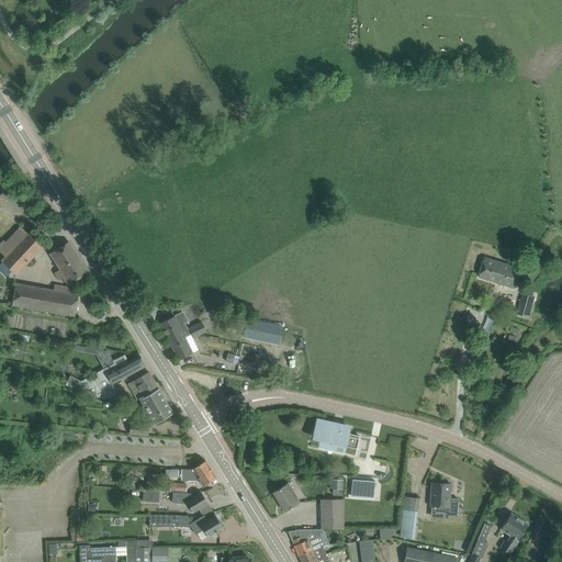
[(15,276),(34,256),(42,247),(27,234),(1,261),(15,276)]
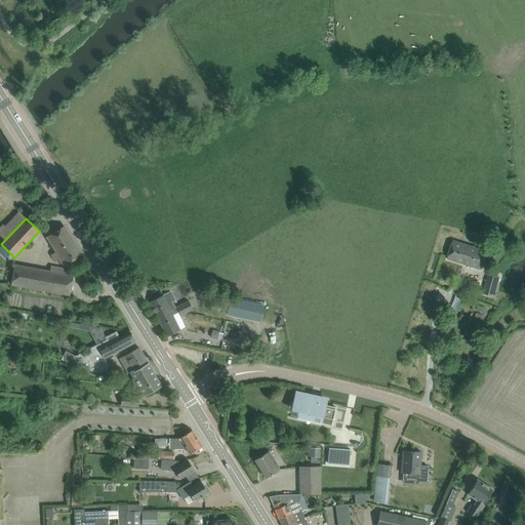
[(83,256),(64,226),(46,237),(66,267),(83,256)]
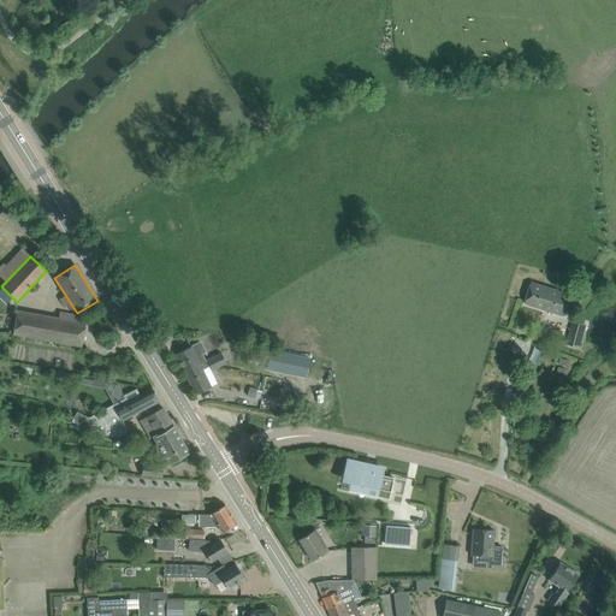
[(528,292),(525,304),(564,317),(567,311),(572,295),(532,282),(528,292)]
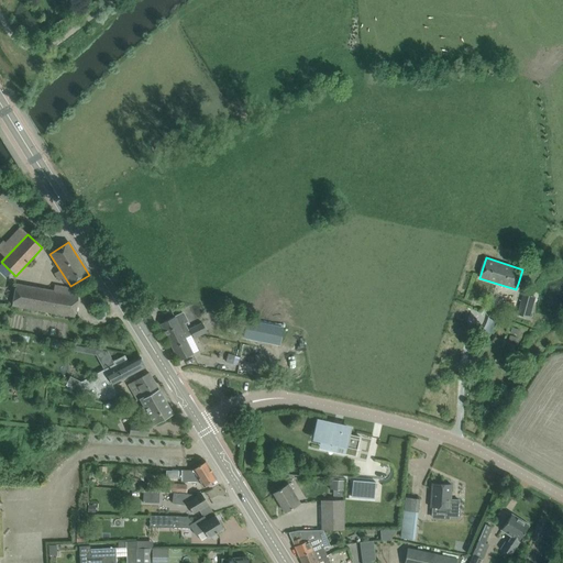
[(61,287),(59,293),(15,285),(12,306),(75,317),(78,296),(69,295),(69,288),(61,287)]
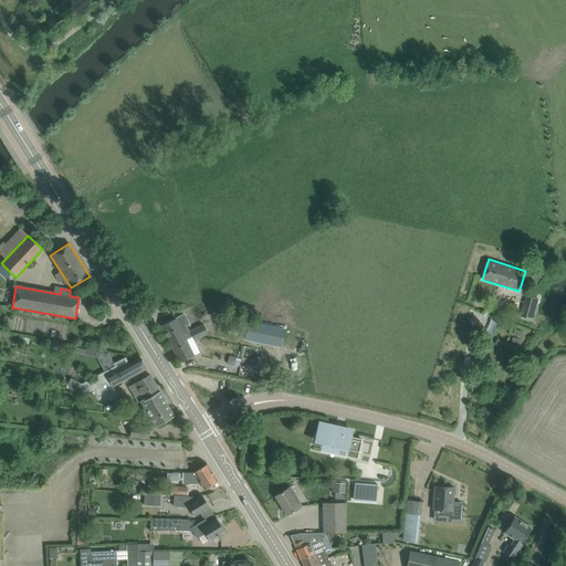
[(525,296),(520,316),(534,320),(540,301),(525,296)]
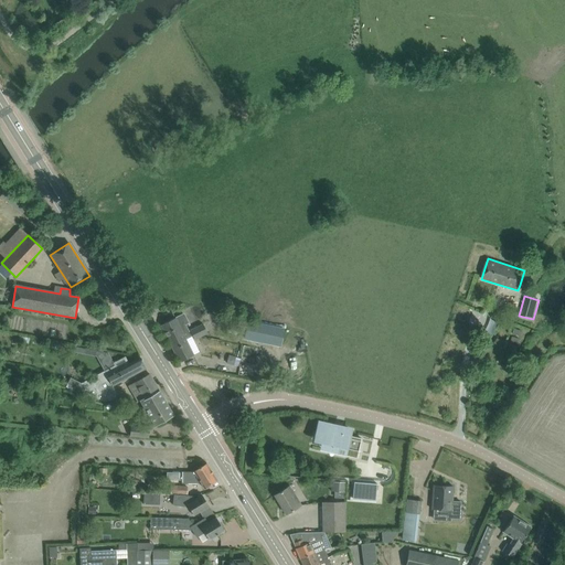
[(167,338),(187,328),(185,324),(189,323),(184,313),(176,318),(161,324),(167,338)]
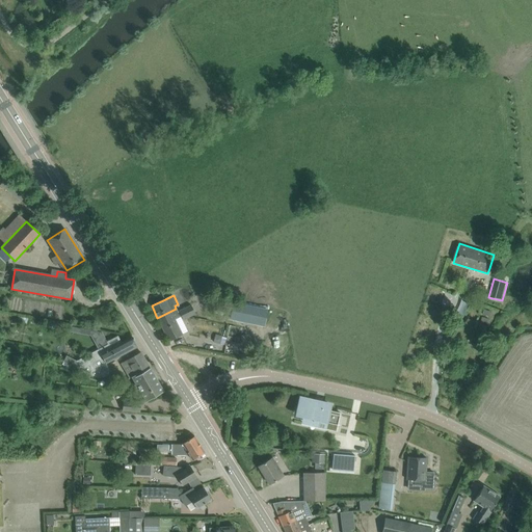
[(177,323),(175,319),(181,317),(183,320),(195,314),(191,306),(178,312),(176,309),(157,318),(163,329),(177,323)]
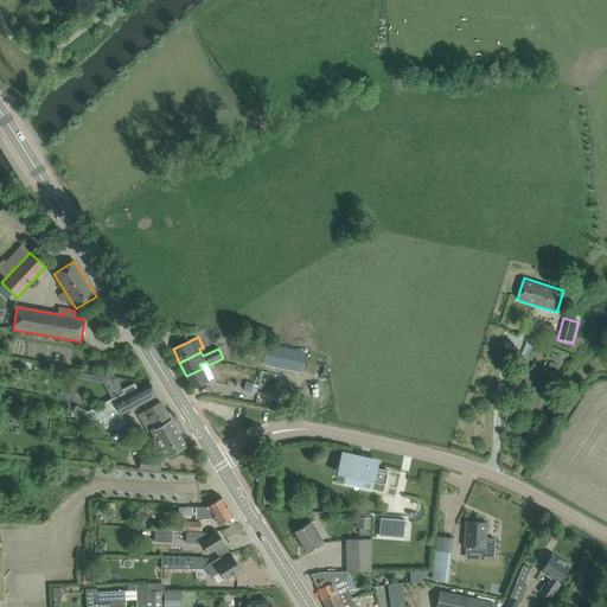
[(208,382),(202,369),(186,376),(192,389),(208,382)]
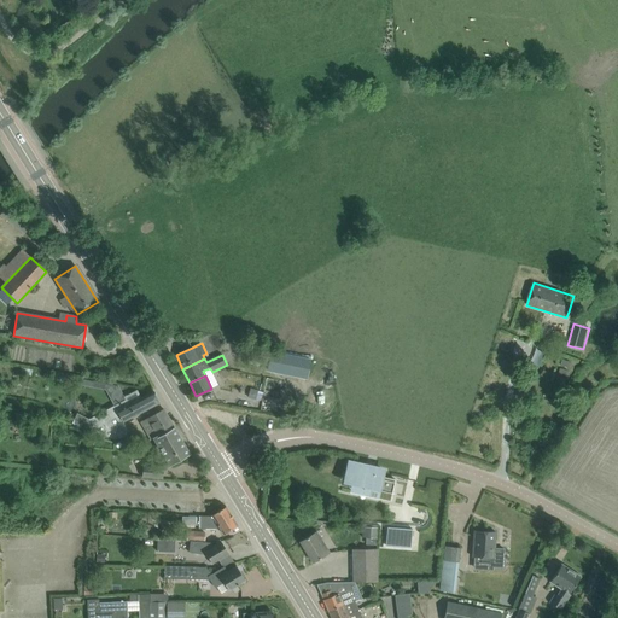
[(134,417),(149,409),(159,403),(153,391),(141,398),(136,390),(123,397),(126,400),(88,419),(77,414),(74,420),(100,435),(112,438),(118,438),(132,437),(123,423),(134,417)]
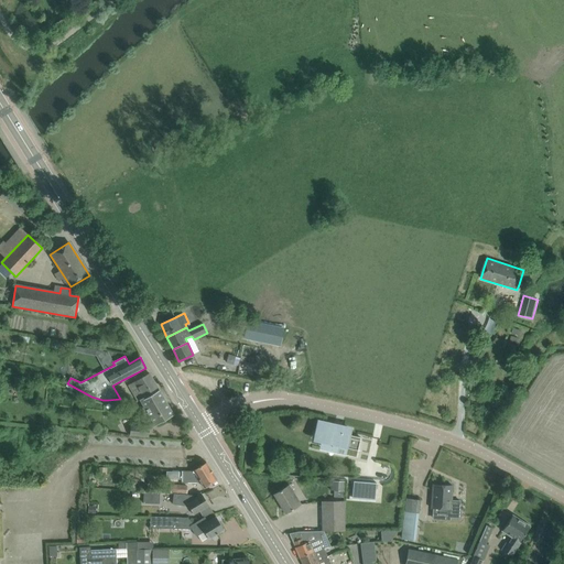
[(159,390),(150,373),(129,386),(134,394),(142,389),(145,396),(147,398),(159,390)]
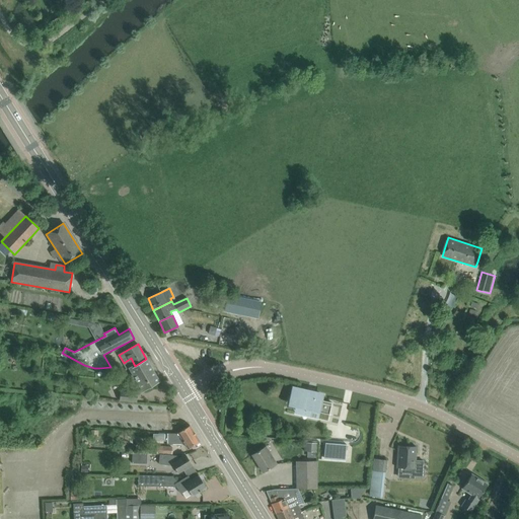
[(142,391),(152,386),(159,382),(146,359),(135,366),(134,364),(129,367),(132,374),(129,376),(132,382),(136,380),(142,391)]
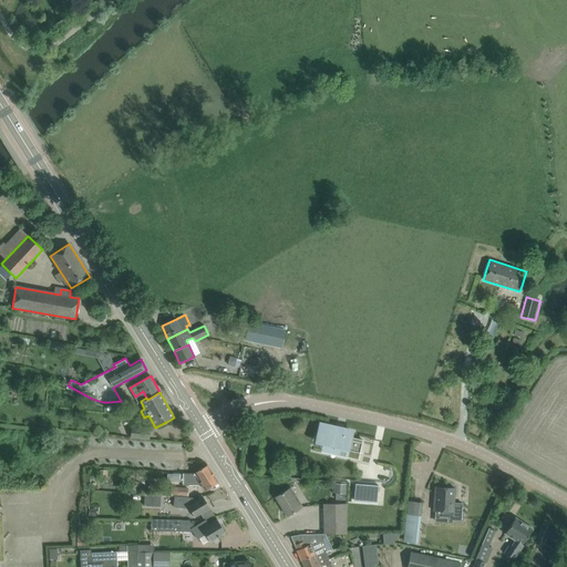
[(320,424),(318,433),(323,435),(321,445),(347,451),(346,456),(358,460),(362,440),(351,437),(352,432),(320,424)]
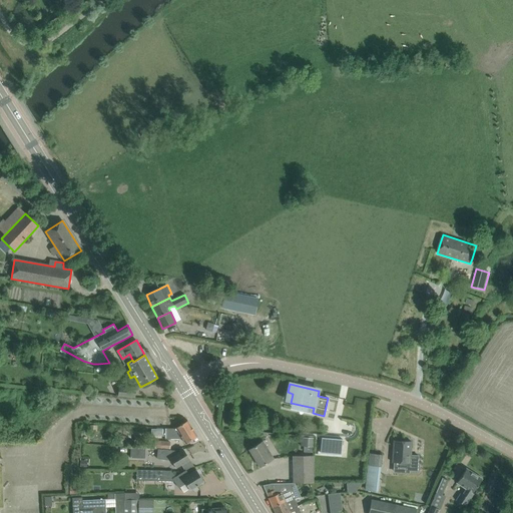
[(118,387),(117,395),(134,397),(135,388),(118,387)]
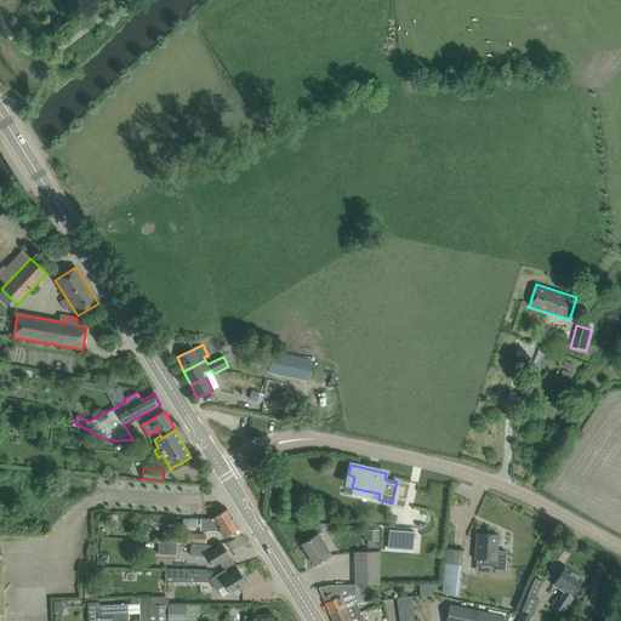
[(200,530),(216,530),(220,529),(224,537),(239,528),(227,510),(212,518),(200,519),(200,530)]
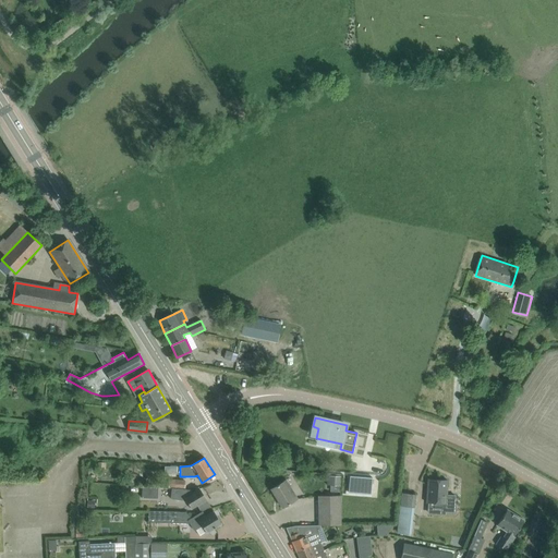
[(341,486),(342,476),(327,475),(327,485),(341,486)]
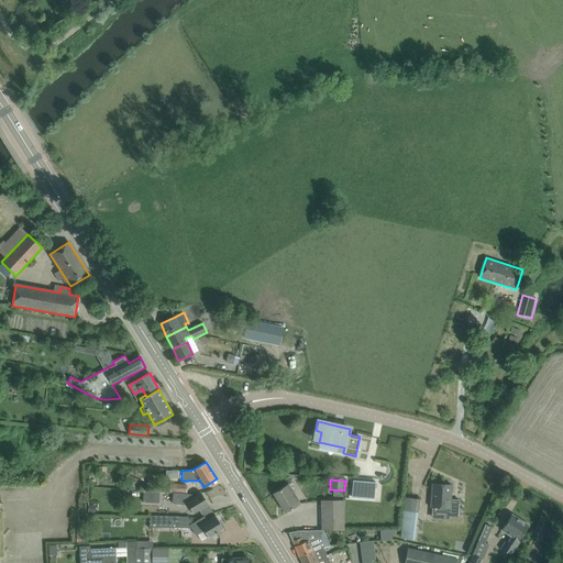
[(352,496),(374,498),(375,482),(353,481),(352,496)]
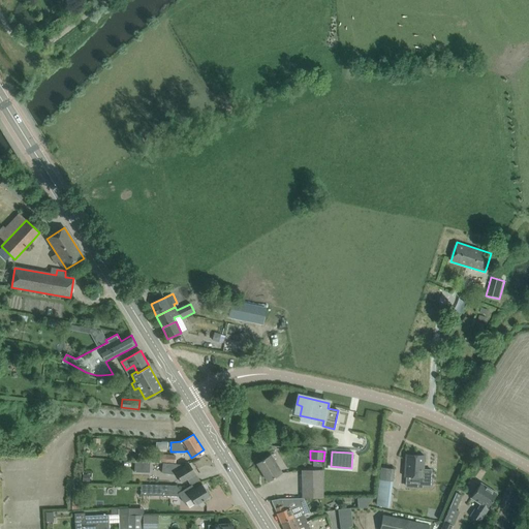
[(406,455),(405,477),(423,478),(424,455),(406,455)]
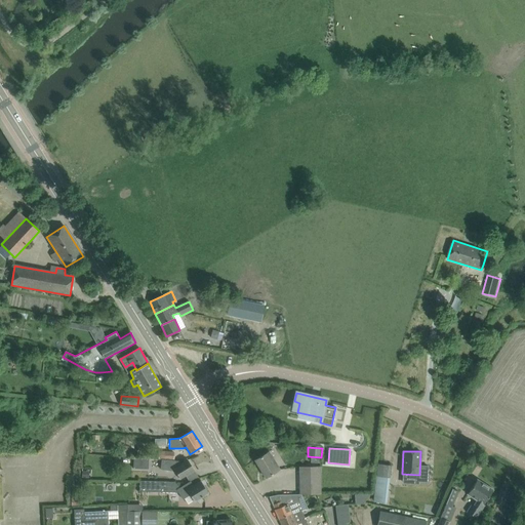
[(279,470),(269,452),(255,460),(266,478),(279,470)]
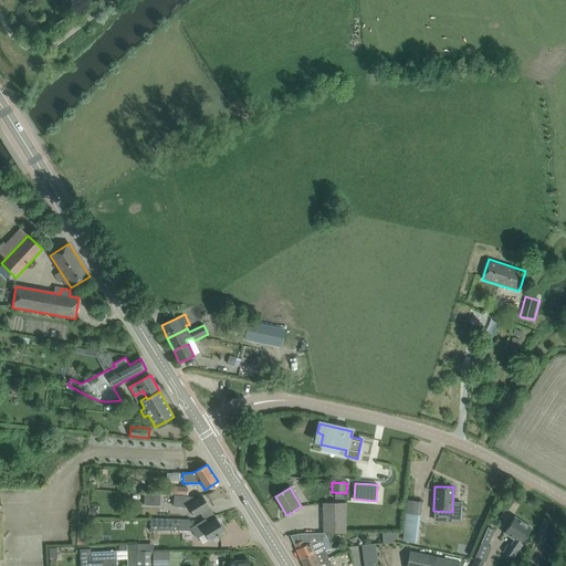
[(187,496),(187,495),(175,494),(175,505),(189,507),(194,515),(209,506),(202,496),(196,501),(192,498),(187,496)]
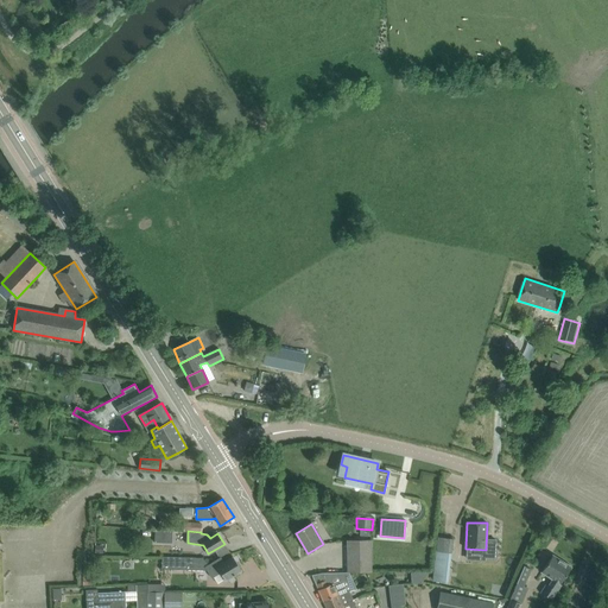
[(437,537),(436,552),(451,553),(454,539),(437,537)]
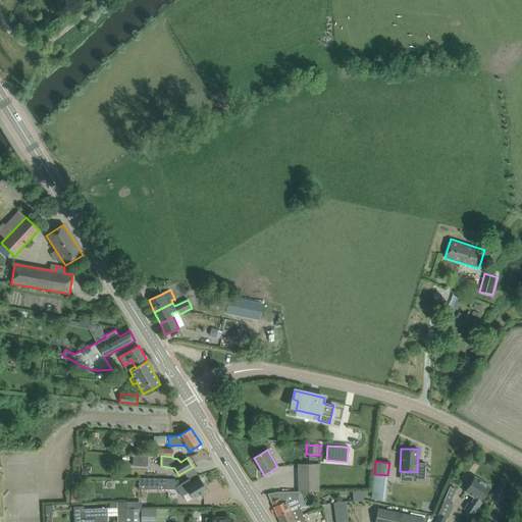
[(298,464),(298,491),(319,491),(319,464),(298,464)]
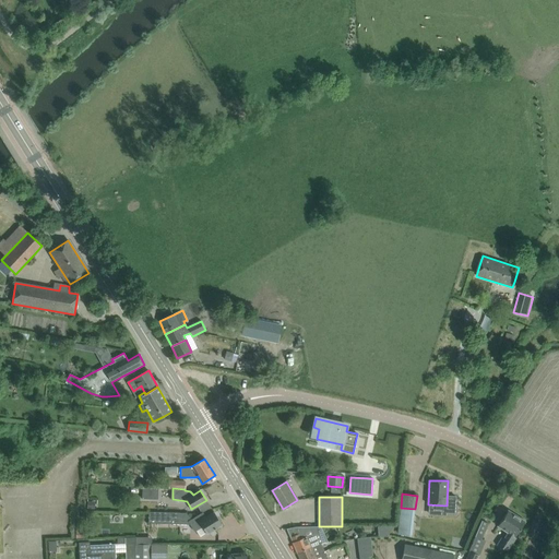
[(508,551),(510,547),(516,537),(515,537),(525,521),(508,510),(502,520),(498,526),(508,533),(503,539),(502,537),(497,545),(508,551)]
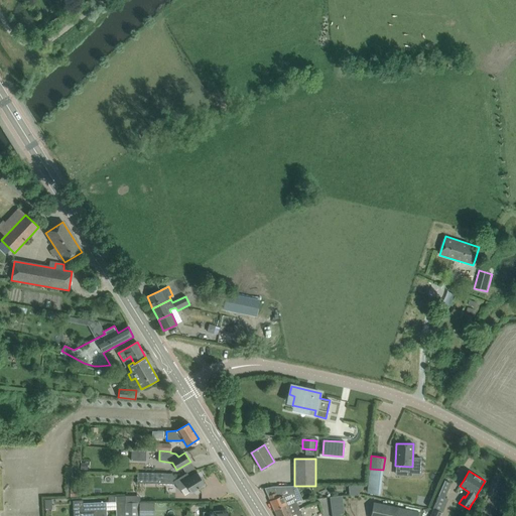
[(137,473),(137,483),(176,484),(180,490),(180,489),(184,496),(190,492),(190,493),(196,489),(205,484),(198,473),(189,478),(186,474),(178,479),(176,480),(172,474),(137,473)]
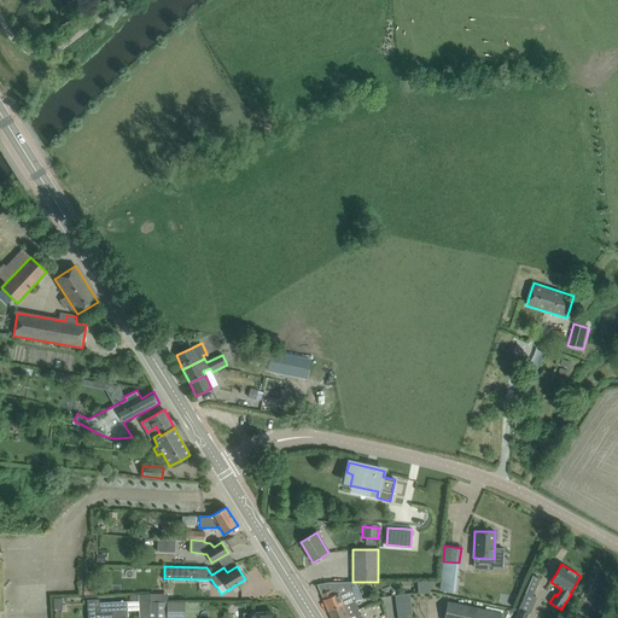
[(528,588),(534,592),(540,579),(534,576),(528,588)]
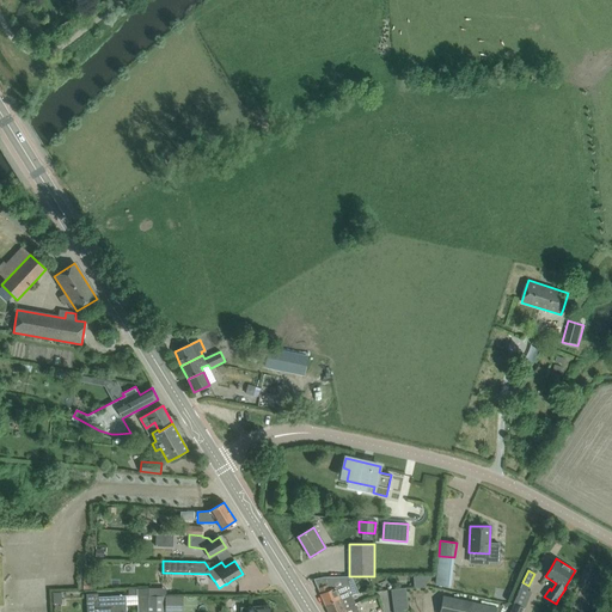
[(348,597),(352,595),(350,593),(348,594),(343,585),(330,591),(328,585),(318,588),(320,594),(325,605),(340,599),(340,600),(344,599),(346,599),(348,597)]
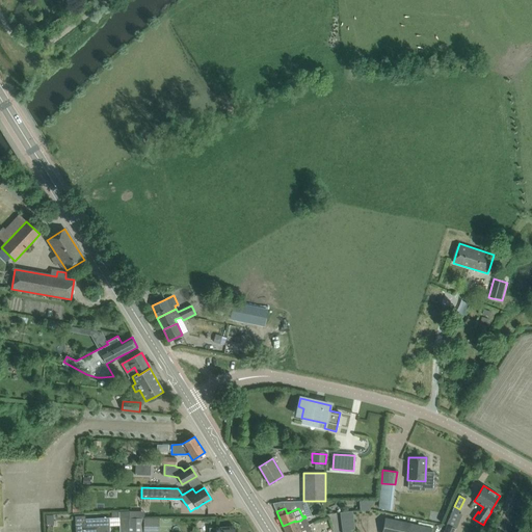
[(142,511),(118,511),(118,517),(118,519),(120,525),(120,531),(142,531),(142,517),(142,511)]
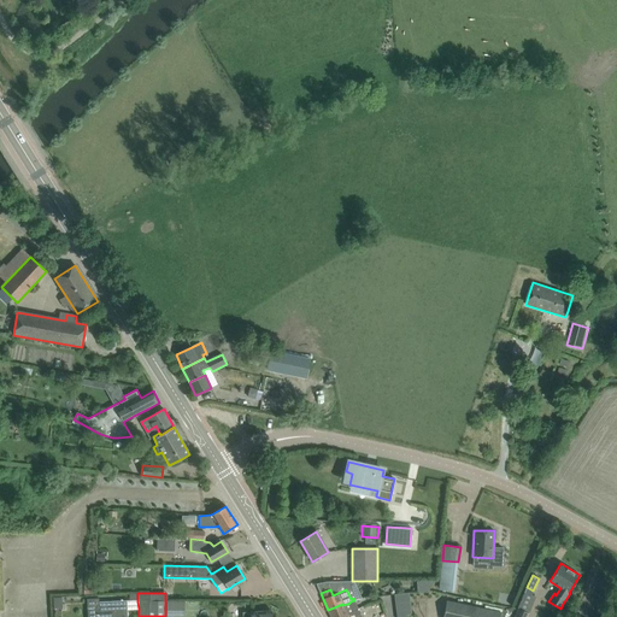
[(127,616),(127,609),(127,600),(98,601),(98,598),(86,599),(87,607),(89,607),(89,616),(127,616)]
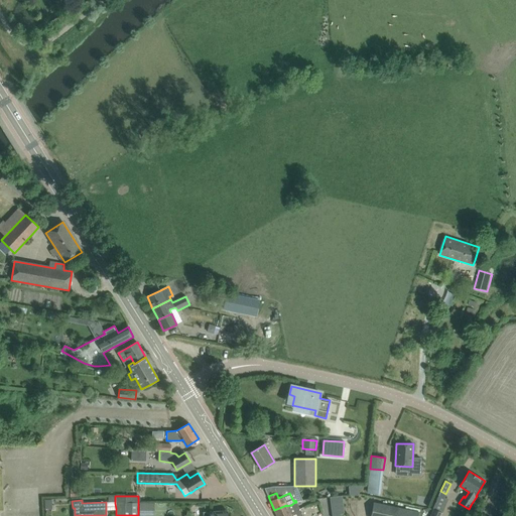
[(373,503),(370,515),(417,515),(418,513),(373,503)]
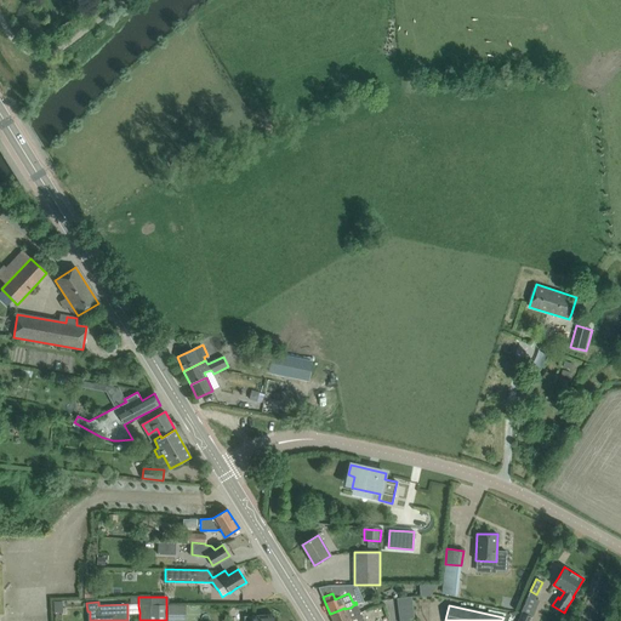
[(354,616),(351,608),(349,608),(345,609),(345,608),(330,614),(332,620),(364,620),(359,613),(354,616)]
